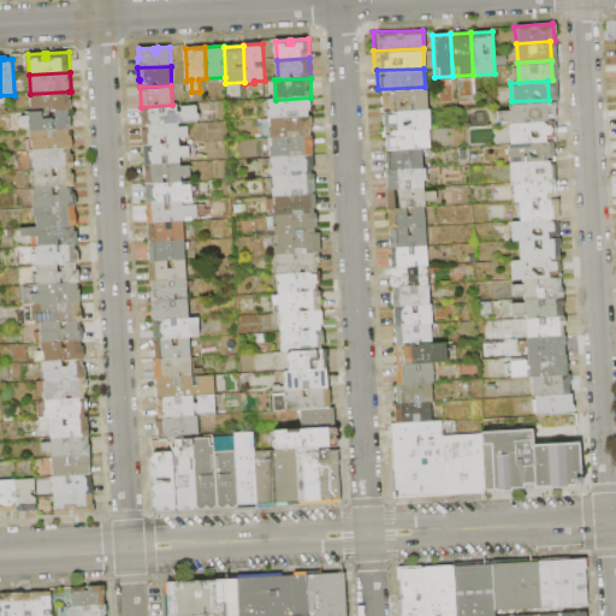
[(425,87),(425,105),(379,107),(378,89),(425,87)]
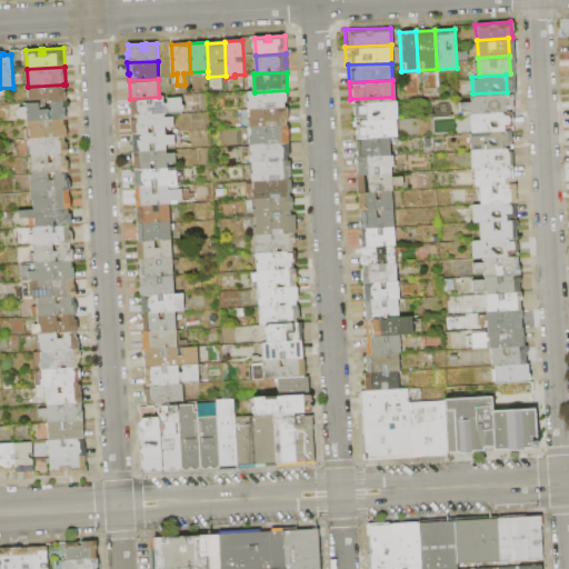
[(63,85),(65,91),(66,91),(67,102),(63,102),(51,102),(39,103),(29,105),(28,87),(63,85)]
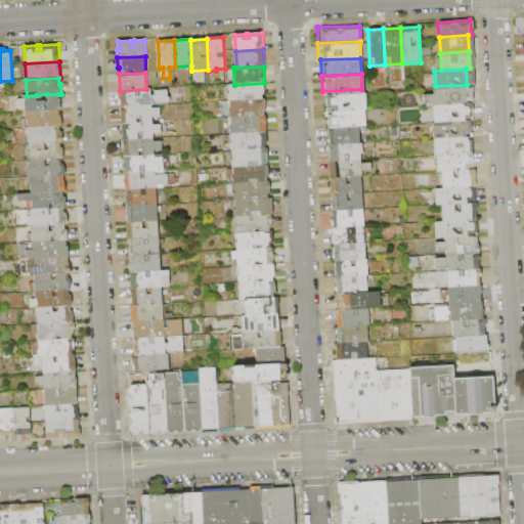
[(229,101),(228,93),(230,93),(229,85),(234,85),(264,83),(265,95),(262,95),(263,99),(230,101),(229,101)]
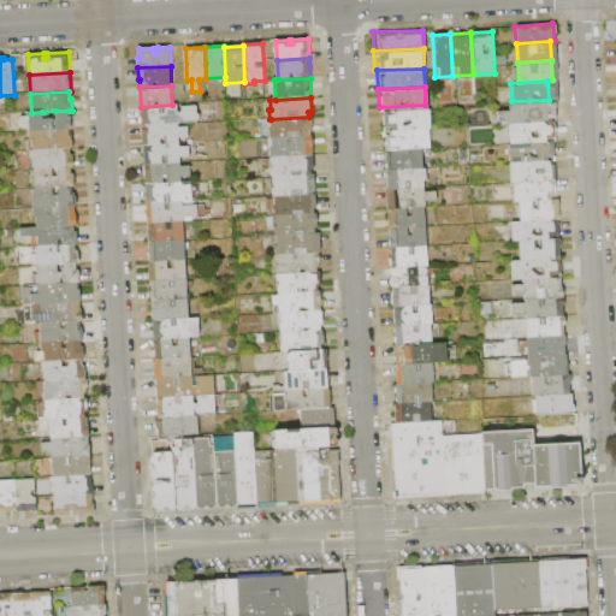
[(549,100),(550,119),(507,122),(502,122),(501,102),(549,100)]
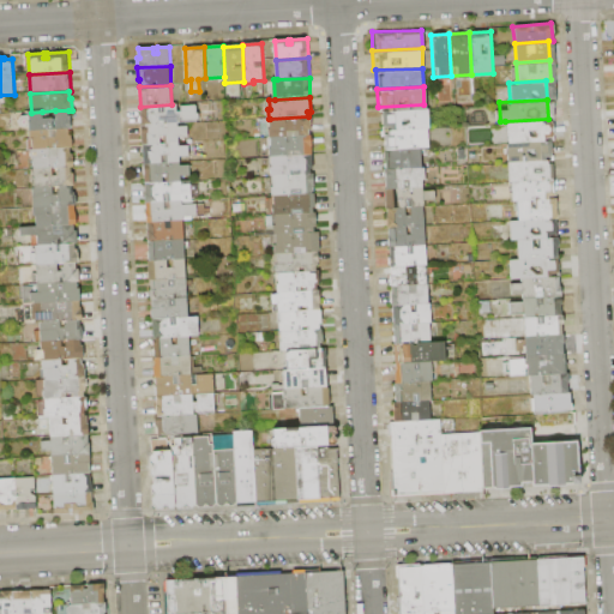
[(197,106),(197,114),(199,114),(200,122),(178,124),(142,126),(140,107),(172,104),(176,104),(178,113),(181,113),(181,107),(197,106)]
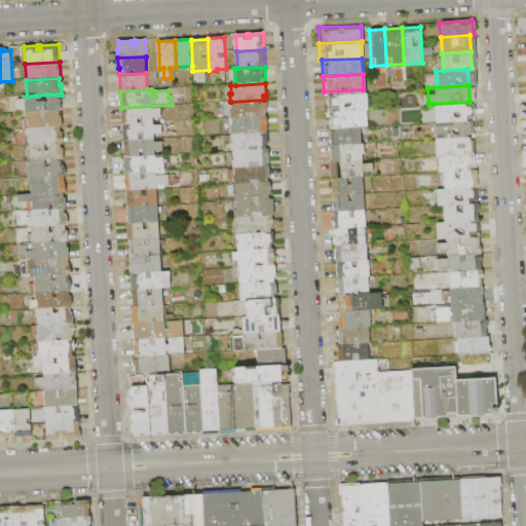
[(324,91),(363,89),(364,107),(325,109),(324,91)]
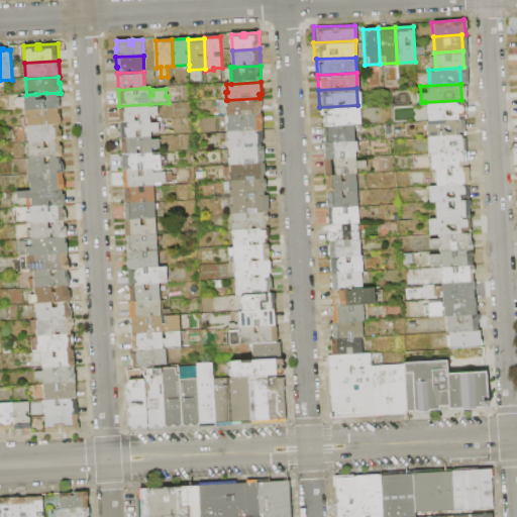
[(58,93),(58,98),(60,98),(61,108),(58,109),(25,110),(25,108),(19,108),(16,105),(15,101),(18,98),(24,98),(23,95),(26,95),(35,94),(35,99),(46,99),(46,93),(58,93)]
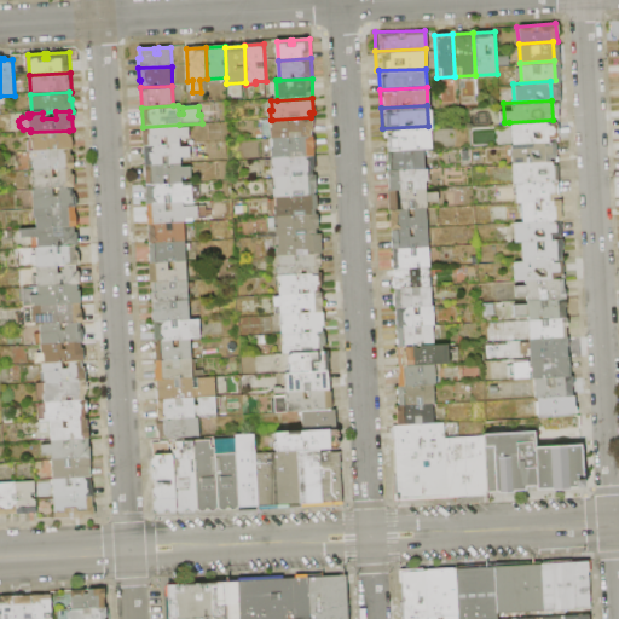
[(272,139),(271,129),(273,129),(272,120),(311,117),(314,117),(314,132),(312,132),(312,137),(273,139),(272,139)]
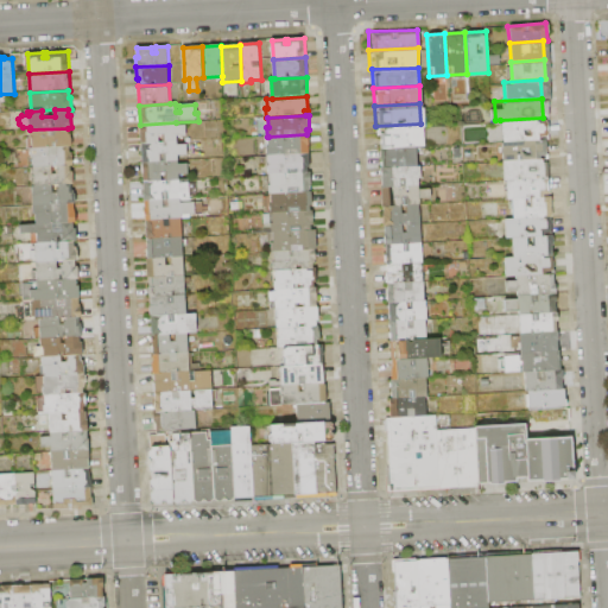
[(500,120),(543,118),(544,137),(501,139),(500,120)]
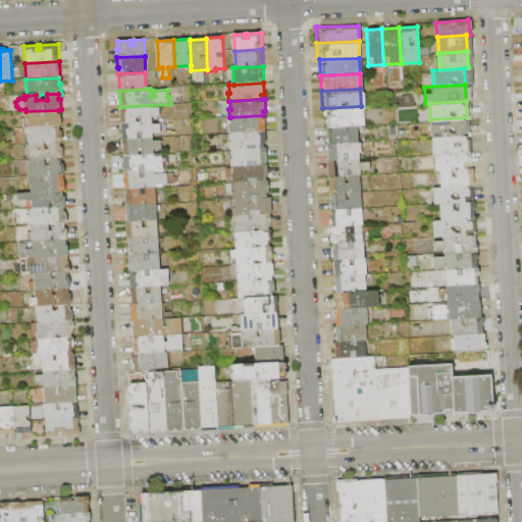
[(151,105),(151,108),(159,108),(160,116),(152,117),(152,122),(121,124),(120,107),(151,105)]
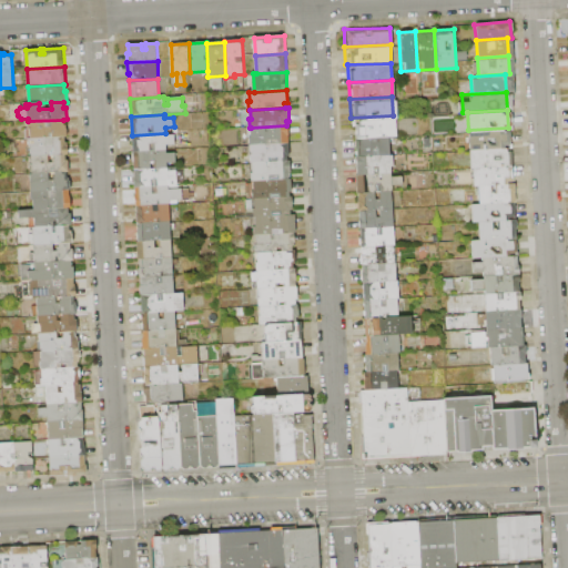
[(393,115),(394,134),(351,137),(351,118),(393,115)]
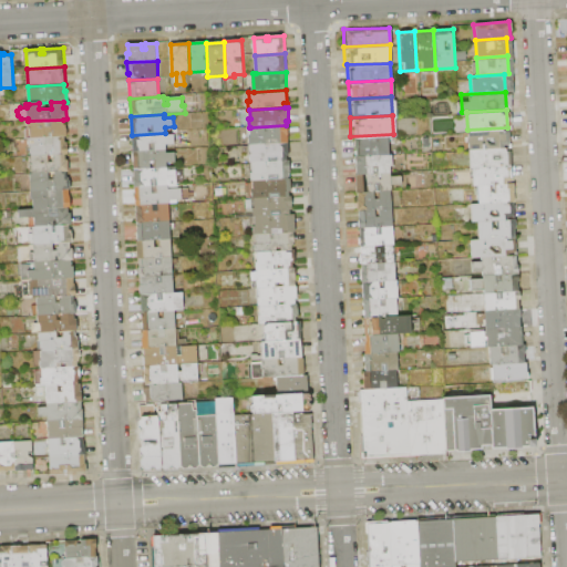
[(63,120),(64,125),(66,125),(68,137),(64,137),(30,140),(30,130),(27,130),(27,121),(28,121),(63,120)]
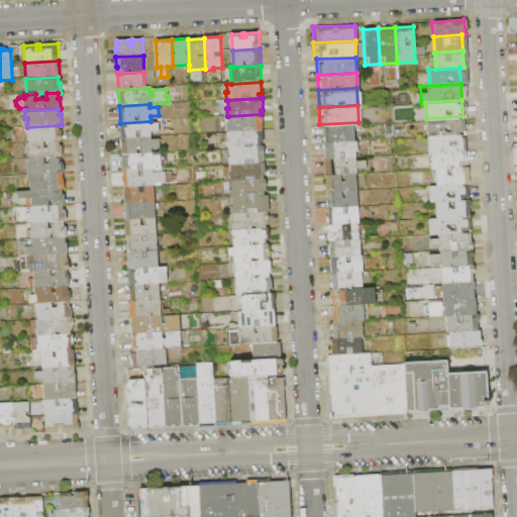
[(227,133),(227,125),(229,125),(228,116),(261,114),(263,114),(264,131),(229,132),(227,133)]
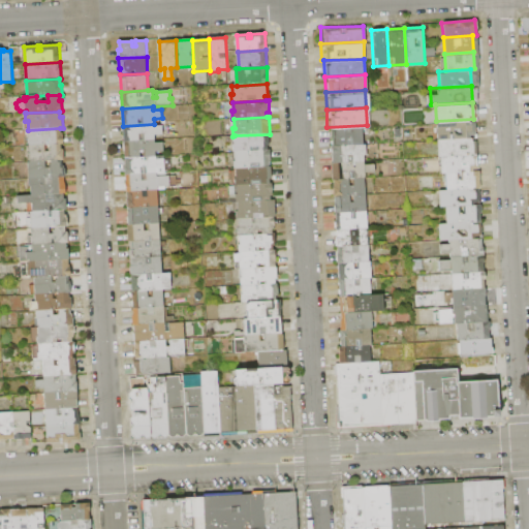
[(473,119),(474,134),(435,136),(434,121),(473,119)]
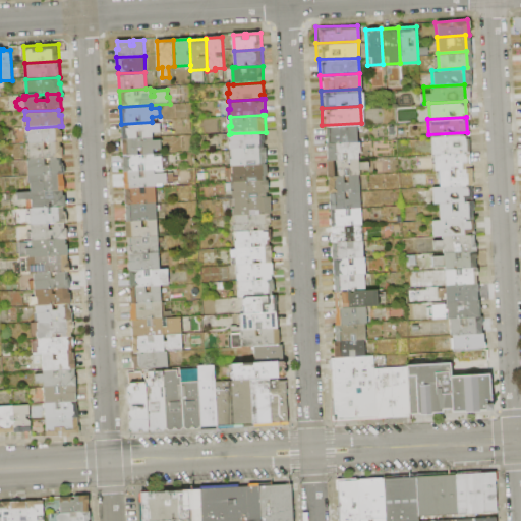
[(152,122),(152,125),(160,124),(161,133),(153,133),(153,137),(122,139),(121,124),(152,122)]
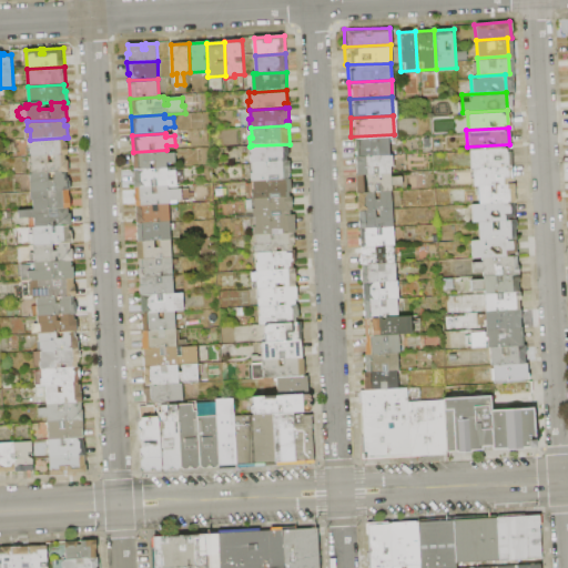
[(351,137),(387,135),(388,152),(352,154),(351,137)]
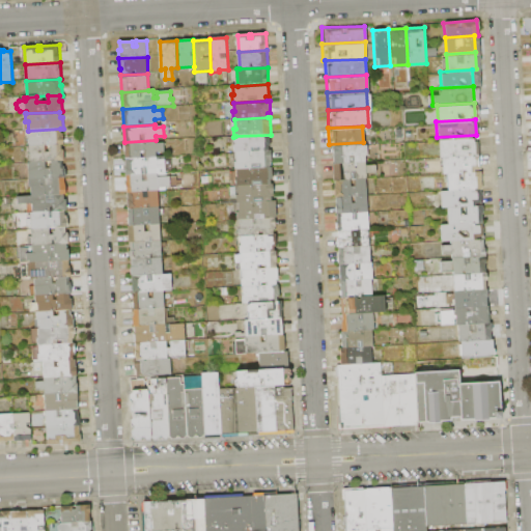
[(60,129),(61,134),(63,134),(64,145),(61,145),(30,147),(29,138),(27,138),(26,131),(28,131),(60,129)]
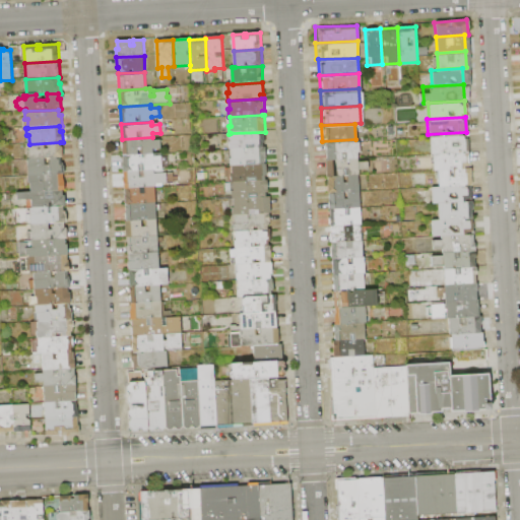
[(230,149),(230,142),(231,142),(231,133),(265,132),(266,144),(263,144),(263,147),(232,149),(230,149)]
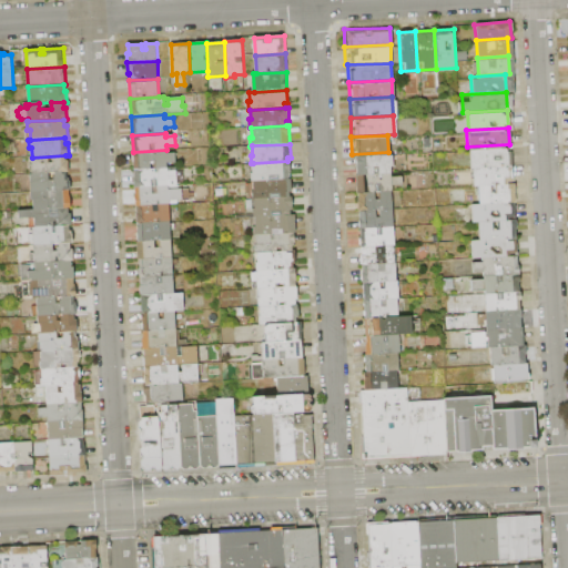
[(467,146),(506,145),(507,163),(468,165),(467,146)]
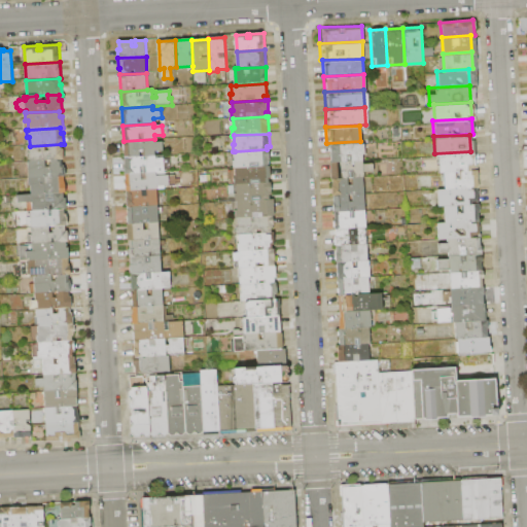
[(154,139),(155,142),(164,142),(164,151),(155,151),(155,155),(124,157),(124,141),(154,139)]
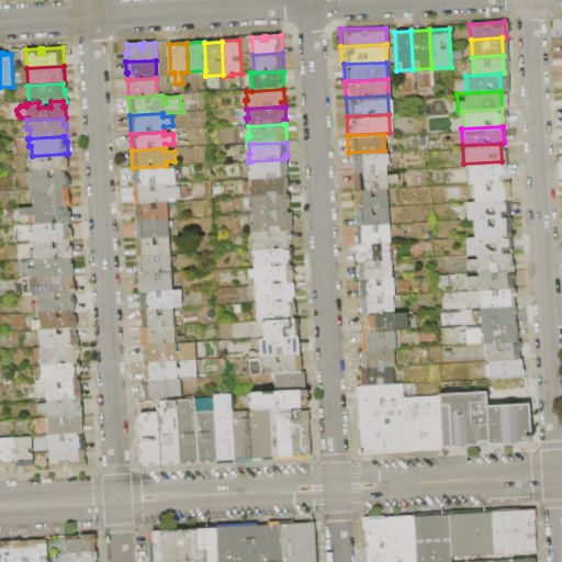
[(384,150),(384,168),(349,169),(348,153),(384,150)]
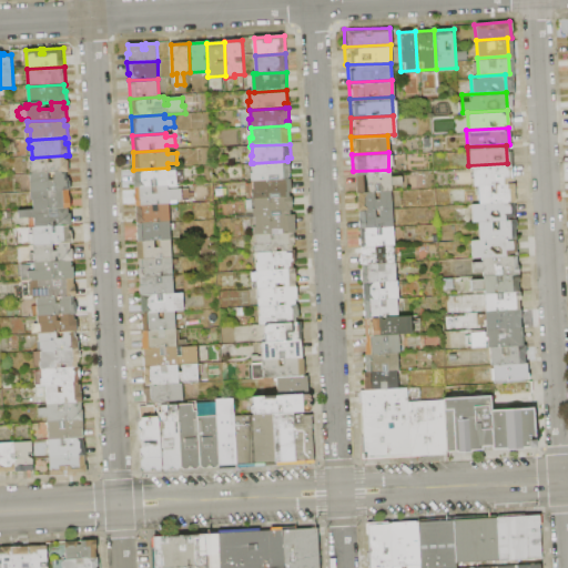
[(66,155),(66,161),(69,161),(70,172),(67,173),(32,174),(32,165),(29,165),(29,158),(32,158),(66,155)]
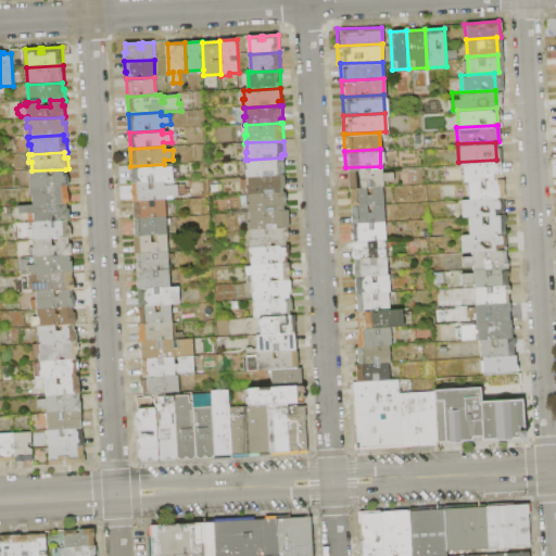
[(247,178),(247,169),(248,169),(248,160),(281,158),(285,158),(286,168),(282,168),(283,176),(249,178),(247,178)]
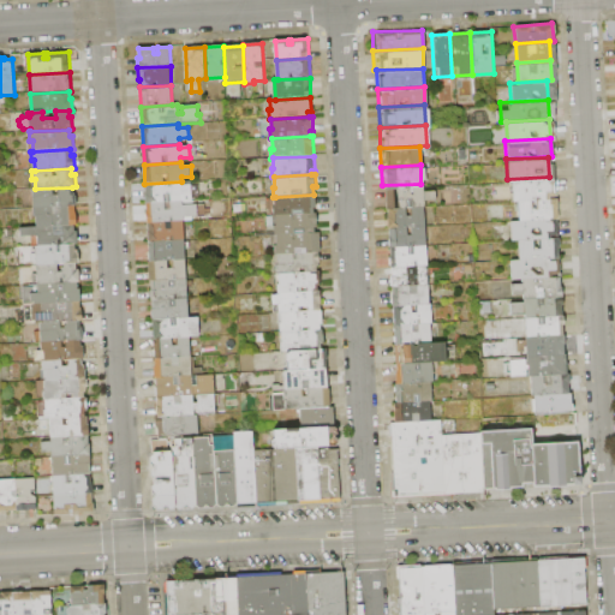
[(507,179),(549,177),(549,195),(508,197),(507,179)]
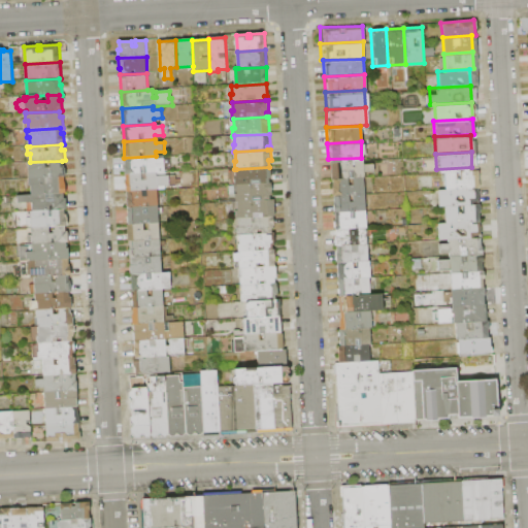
[(156,156),(156,160),(164,160),(165,172),(157,173),(125,175),(124,158),(156,156)]
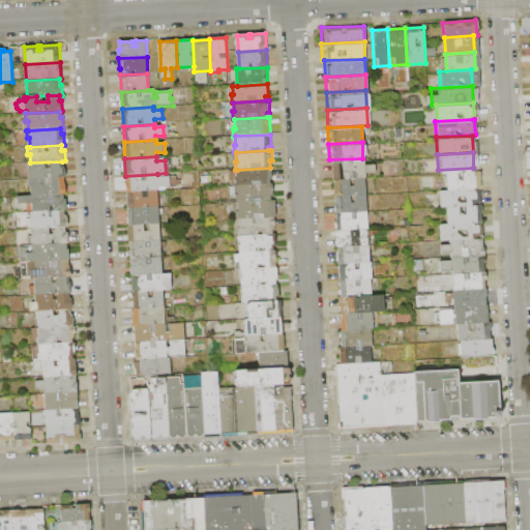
[(329,159),(362,158),(363,175),(330,177),(329,159)]
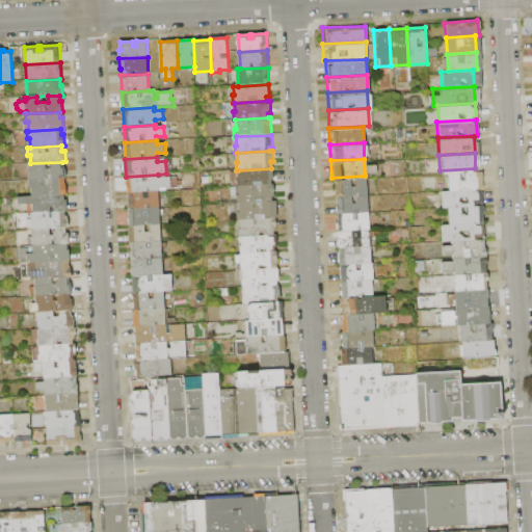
[(62,162),(62,167),(65,167),(65,178),(29,180),(28,163),(30,163),(62,162)]
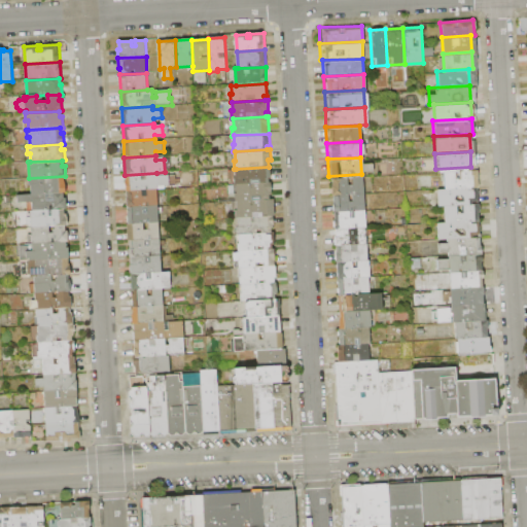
[(269,183),(235,185),(235,177),(236,177),(236,169),(269,167),(271,167),(271,179),(269,179),(269,183)]
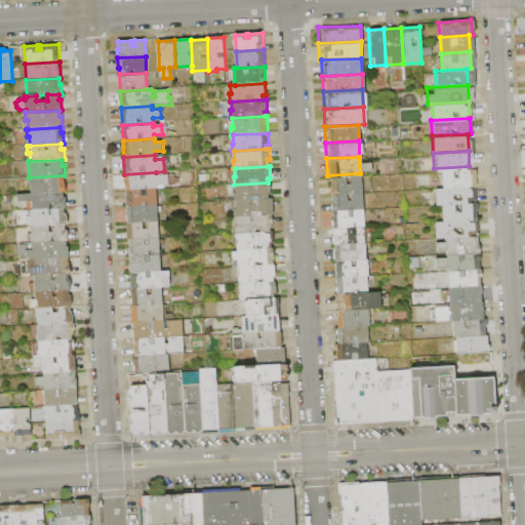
[(440,168),(474,167),(475,185),(440,185),(440,168)]
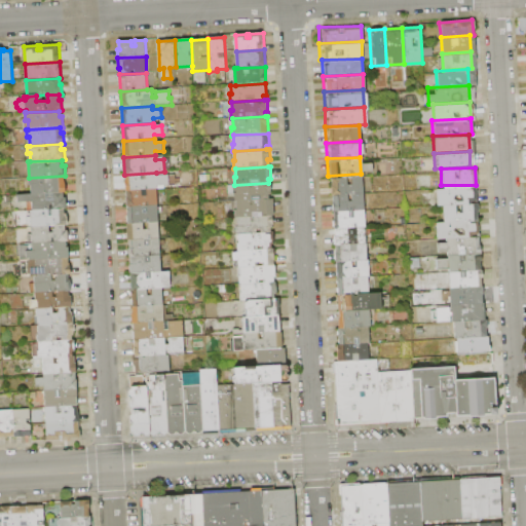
[(156,173),(156,176),(168,176),(170,186),(157,186),(157,189),(125,191),(124,175),(156,173)]
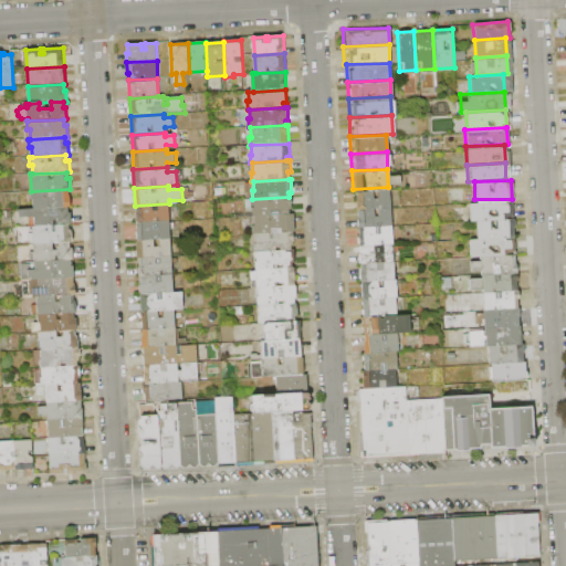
[(353,189),(388,187),(389,205),(353,207),(353,189)]
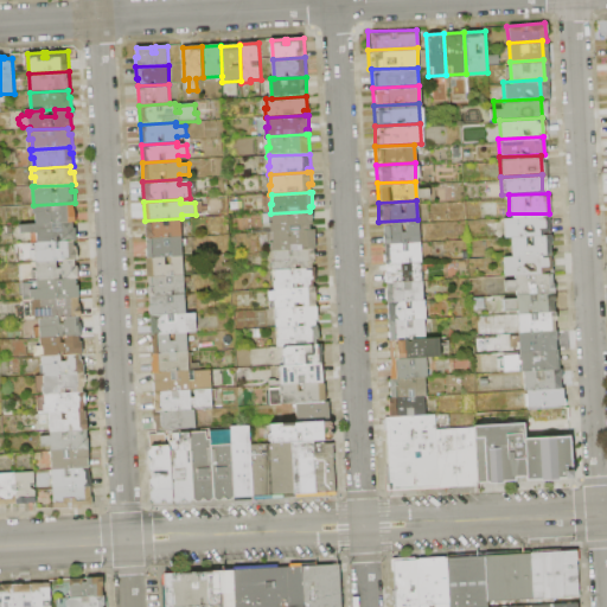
[(75,203),(76,222),(74,222),(37,224),(37,213),(33,215),(33,205),(75,203)]
